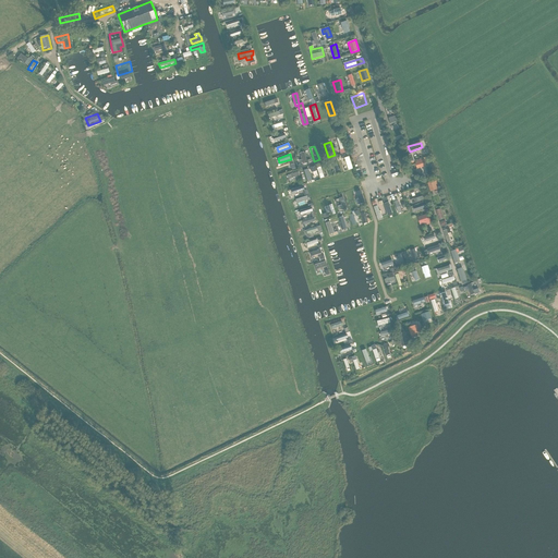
[(344,157),(349,170),(353,168),(349,156),(344,157)]
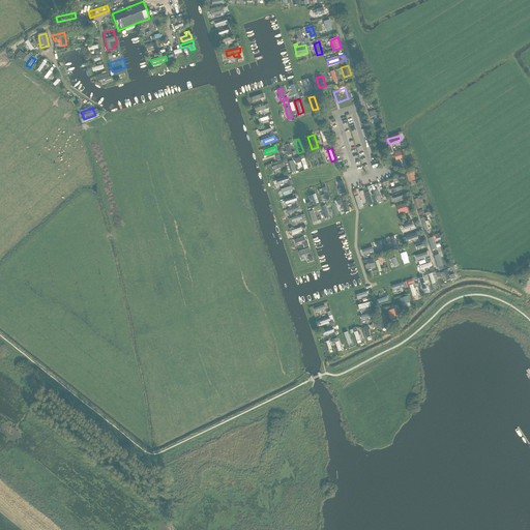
[(404,158),(403,152),(394,155),(395,160),(404,158)]
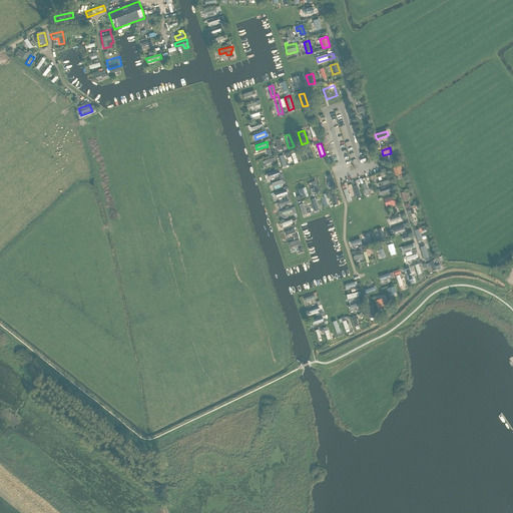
[(265,159),(267,167),(271,166),(270,162),(276,161),(276,157),(265,159)]
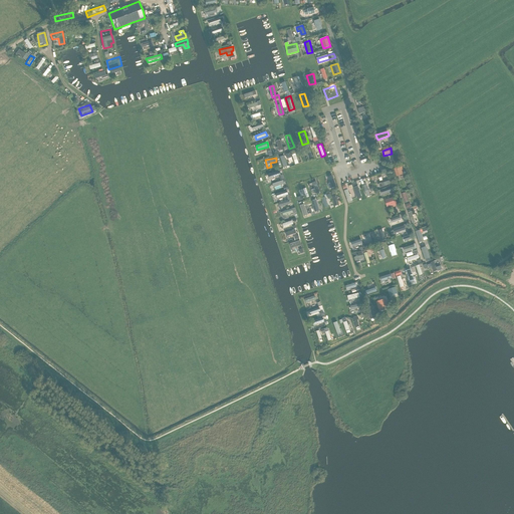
[(405,175),(403,170),(404,170),(402,165),(394,168),(397,177),(405,175)]
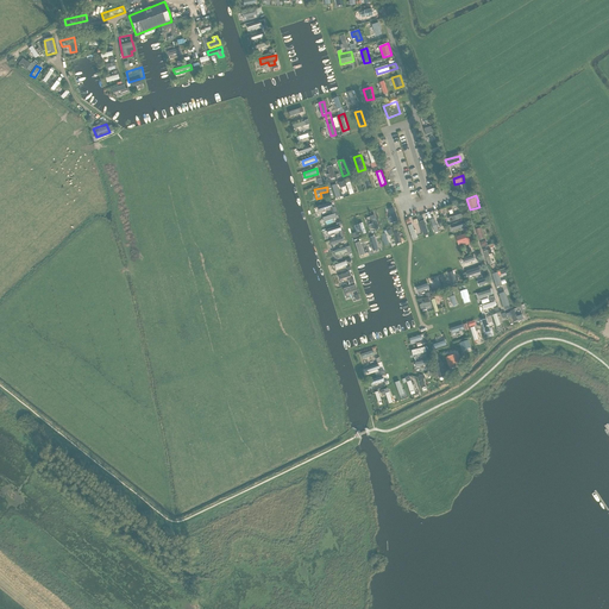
[(340,217),(337,206),(331,208),(333,214),(322,218),(325,223),(340,217)]
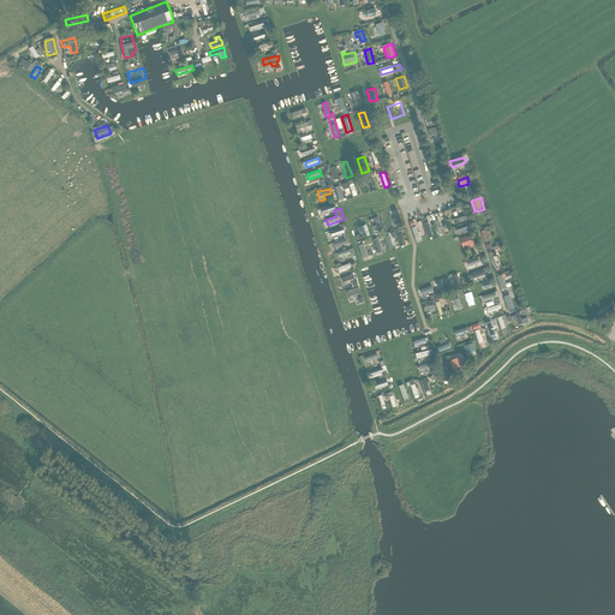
[(372,227),(375,234),(383,232),(380,216),(374,218),(376,226),(372,227)]
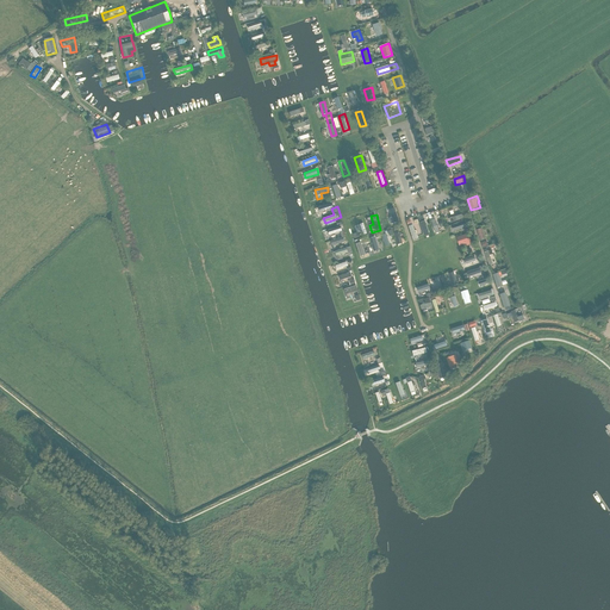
[(435,232),(443,230),(442,222),(437,223),(436,217),(431,218),(435,232)]
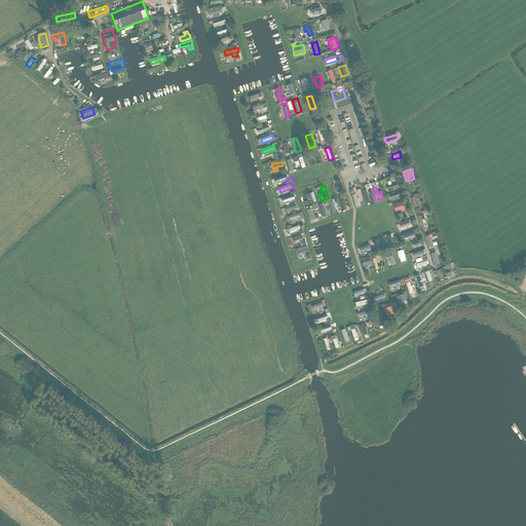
[(390,194),(391,199),(403,195),(402,190),(390,194)]
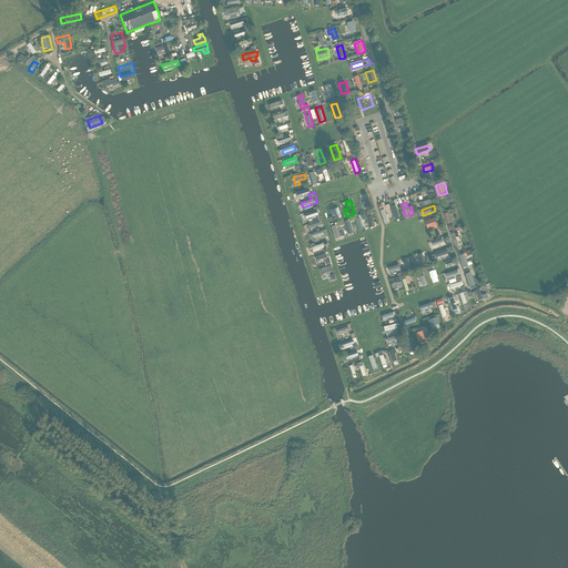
[(385,223),(389,222),(385,209),(381,210),(385,223)]
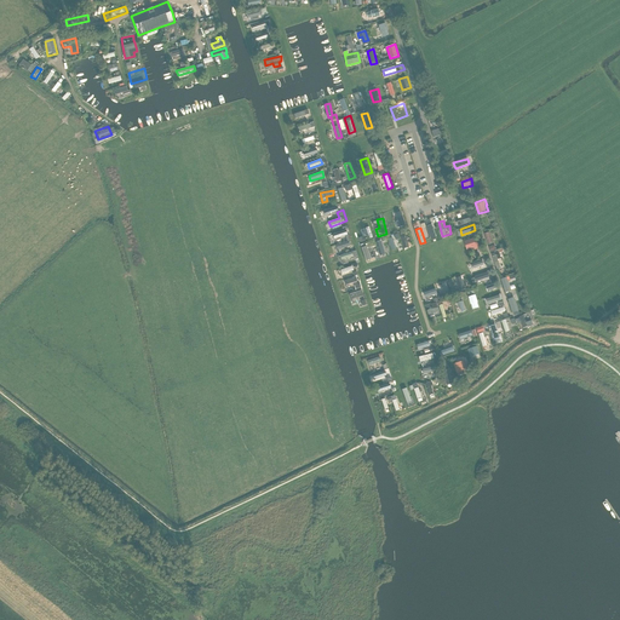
[(464,241),(468,250),(474,247),(475,250),(480,247),(476,236),(464,241)]
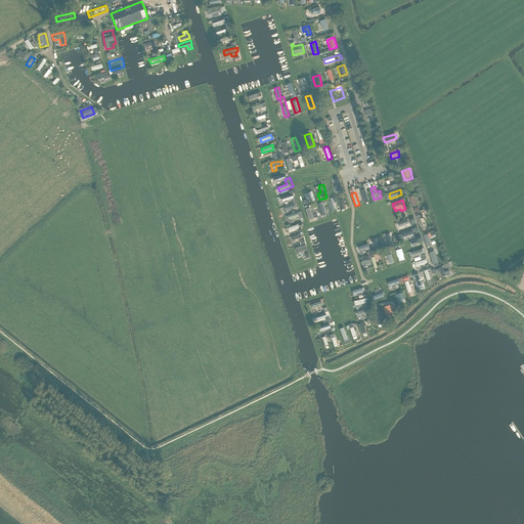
[(322,203),(317,205),(321,216),(326,214),(322,203)]
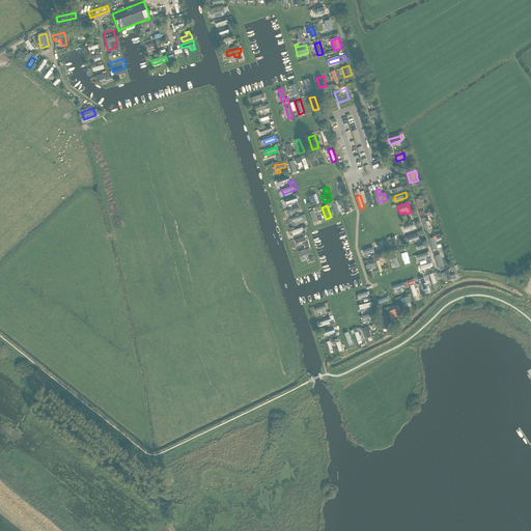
[(310,212),(313,223),(318,222),(315,211),(310,212)]
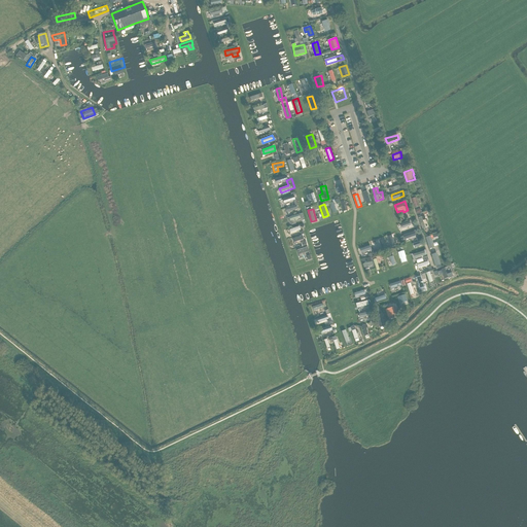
[(421,214),(418,215),(423,229),(429,226),(426,215),(422,216),(421,214)]
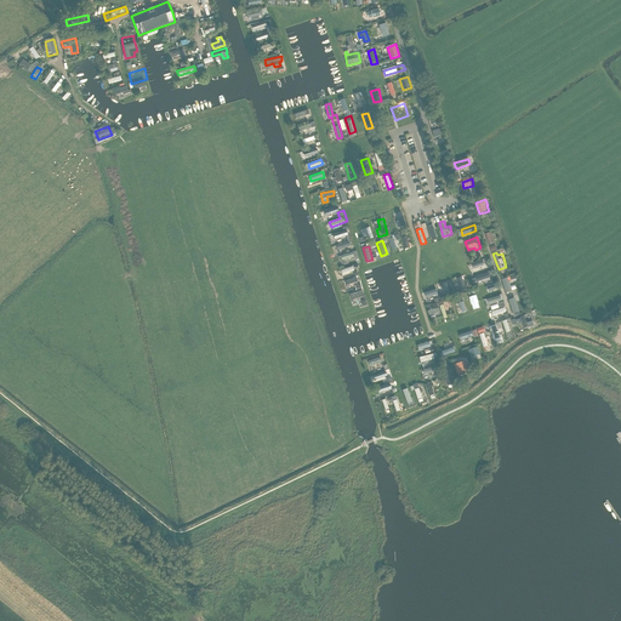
[(342,274),(359,268),(358,263),(341,269),(342,274)]
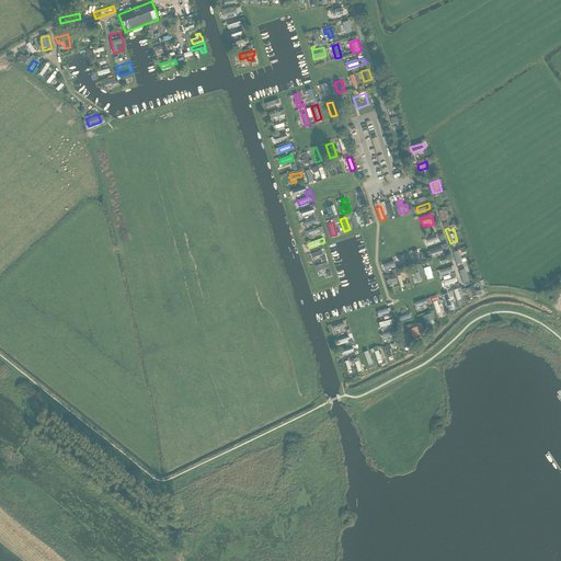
[(323,270),(330,267),(323,250),(312,253),(315,261),(321,259),(322,264),(317,266),(320,275),(324,273),(323,270)]
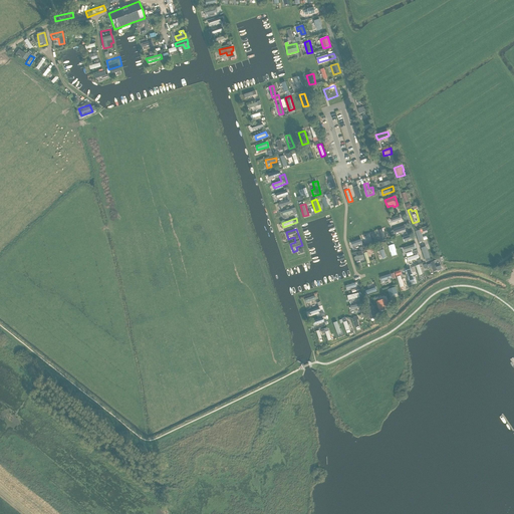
[(420,243),(425,241),(421,230),(416,231),(420,243)]
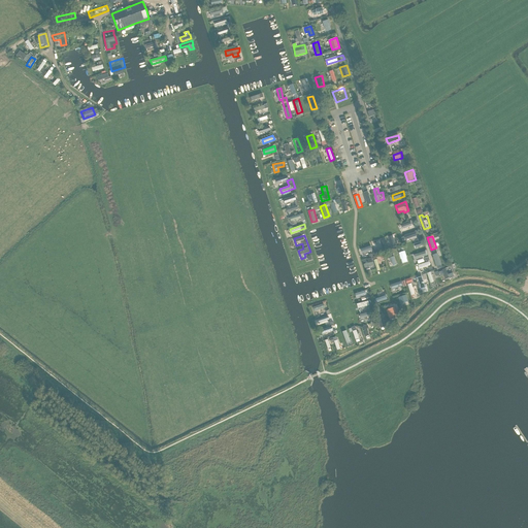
[(364,256),(373,253),(371,245),(362,249),(364,256)]
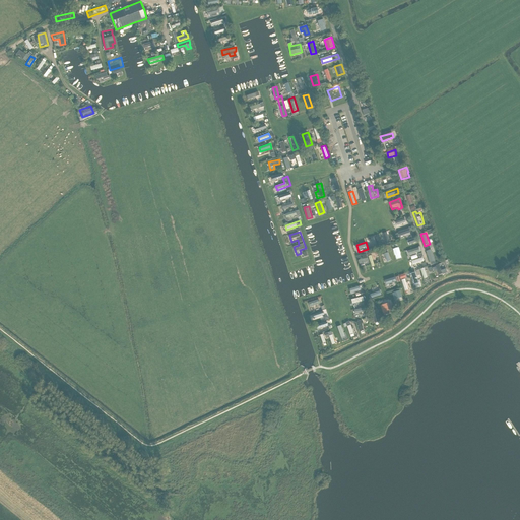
[(396,259),(402,257),(399,247),(393,249),(396,259)]
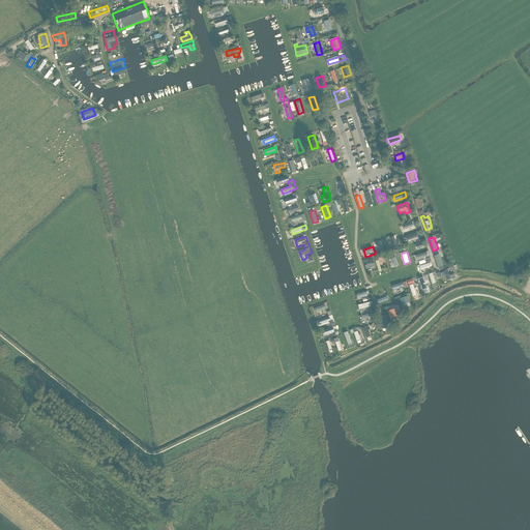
[(416,255),(417,260),(430,256),(429,252),(416,255)]
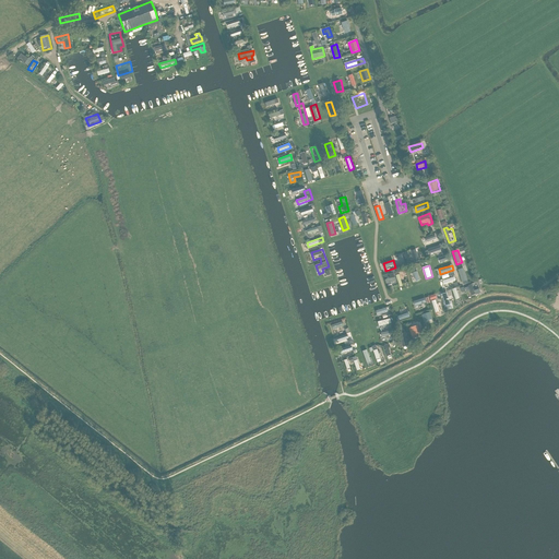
[(463,282),(468,281),(464,268),(459,270),(463,282)]
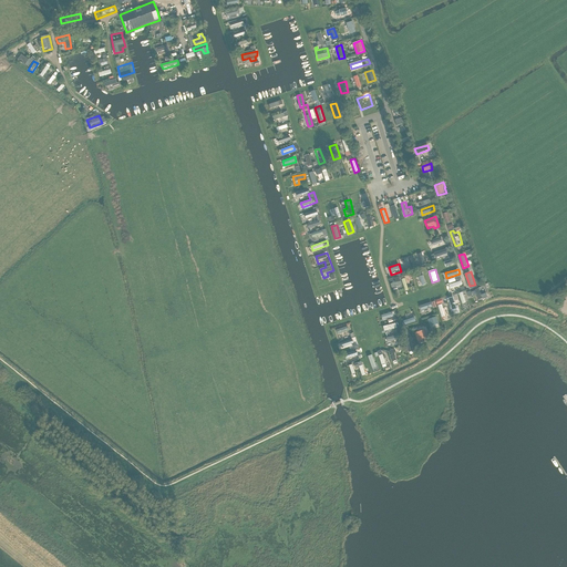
[(400,276),(390,278),(392,288),(402,285),(400,276)]
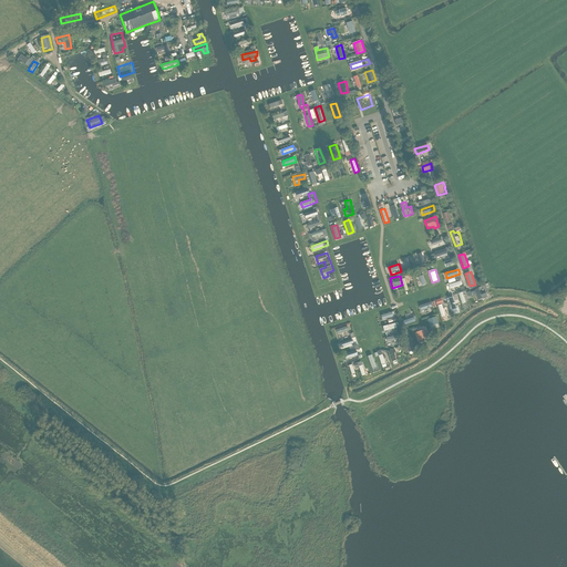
[(472,290),(474,296),(477,295),(480,300),(488,297),(485,286),(472,290)]
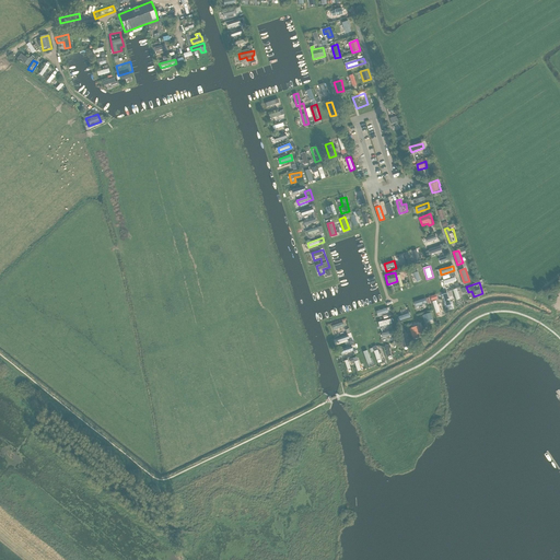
[(378,316),(389,312),(387,307),(376,311),(378,316)]
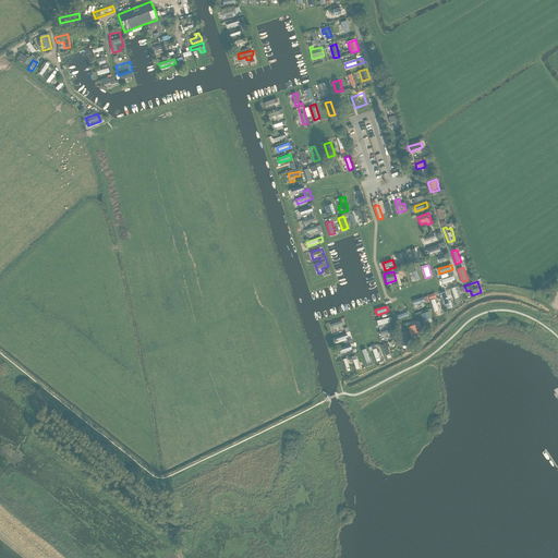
[(409,311),(395,316),(397,320),(410,316),(409,311)]
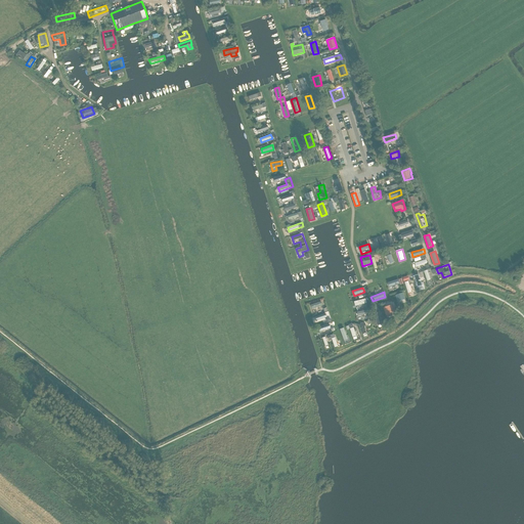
[(396,294),(398,302),(405,300),(404,292),(396,294)]
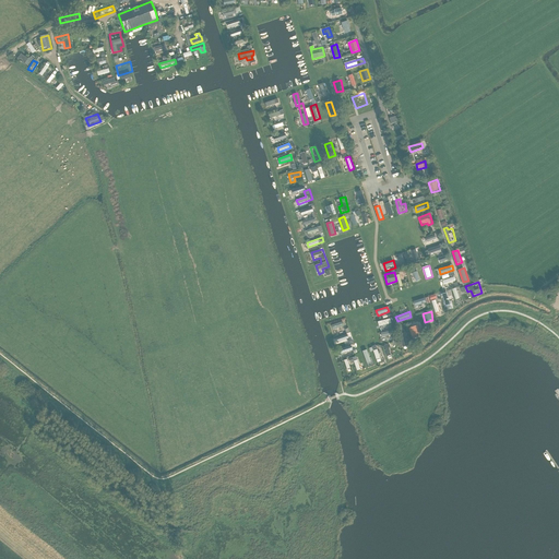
[(413,337),(418,335),(417,334),(421,332),(419,325),(409,328),(413,337)]
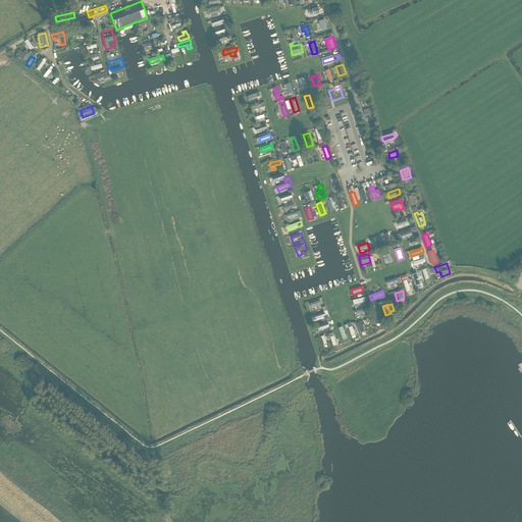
[(351,335),(355,334),(352,322),(345,324),(346,328),(349,327),(351,335)]
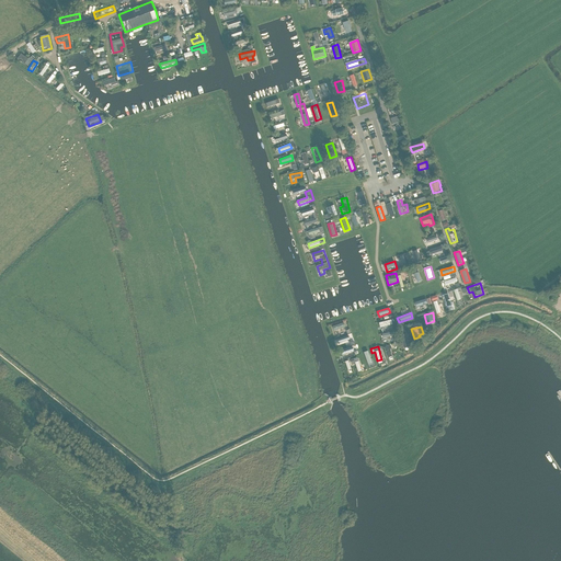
[(368,350),(364,352),(368,365),(373,363),(368,350)]
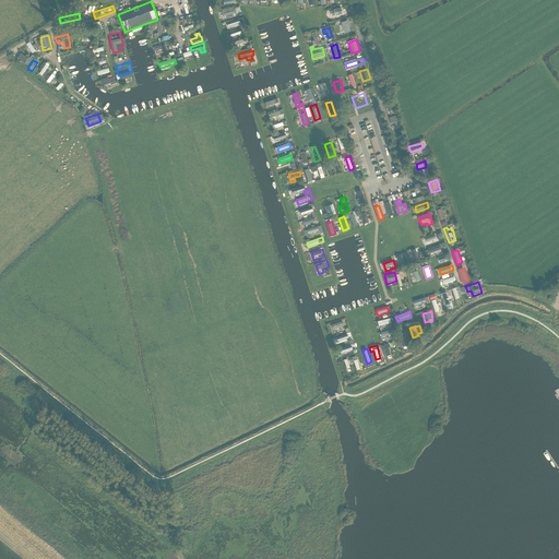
[(354,361),(357,370),(360,369),(357,356),(348,358),(349,363),(354,361)]
